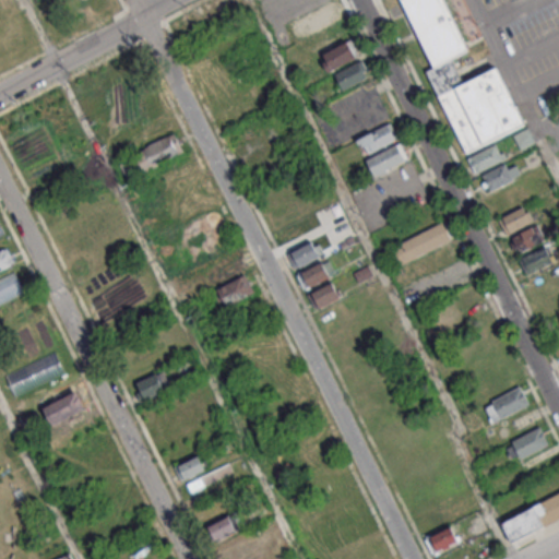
[(441,0),(467,51),(433,69),(399,0),(441,0)]
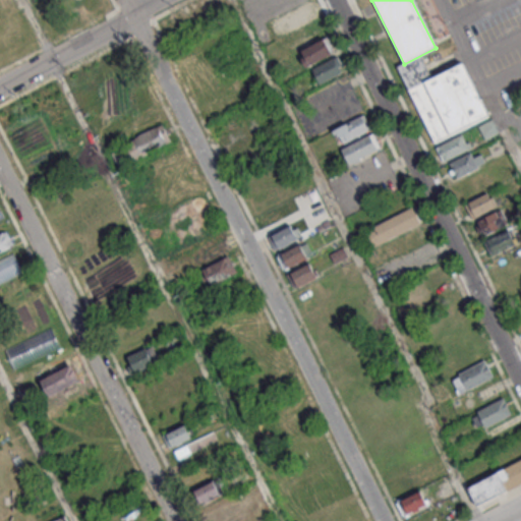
[(300,50),(326,38),(334,53),(308,66),(300,50)]
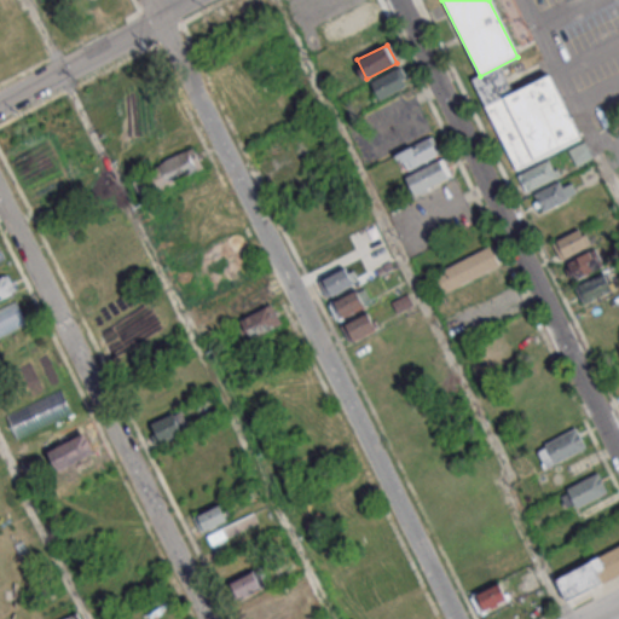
[(582,139),(516,169),(474,79),(480,76),(502,67),(514,93),(553,75),(582,139)]
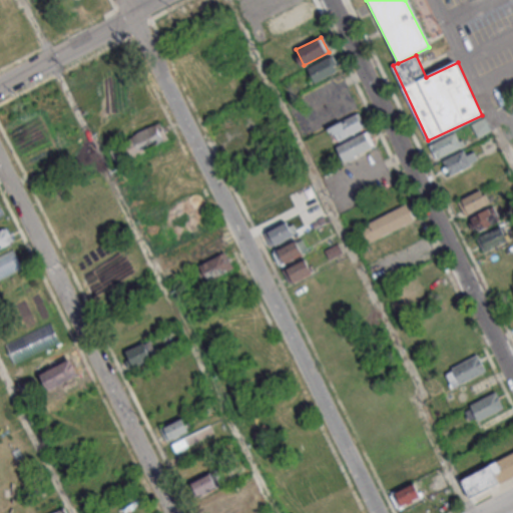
[(314,83),(307,67),(327,57),(335,72),(314,83)]
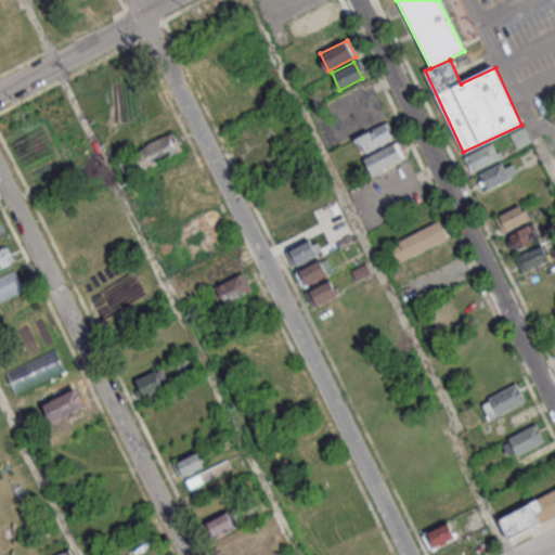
[(540,118),(544,128),(554,123),(554,119),(552,113),(540,118)]
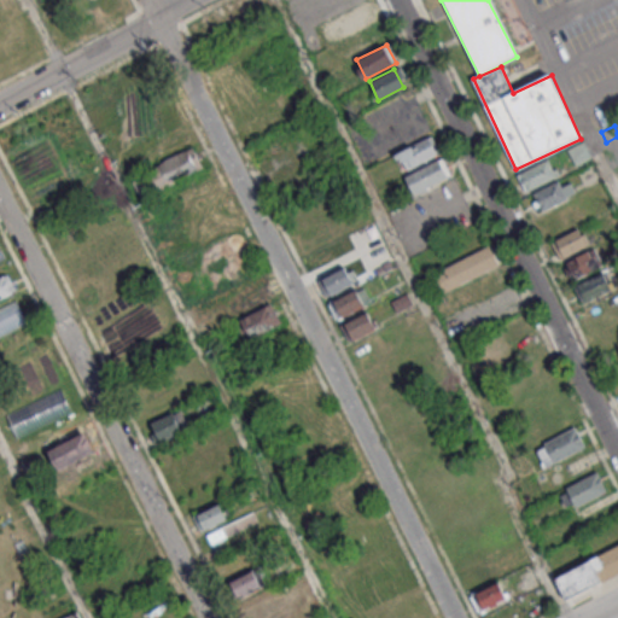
[(392,152),(431,133),(439,150),(401,169),(392,152)]
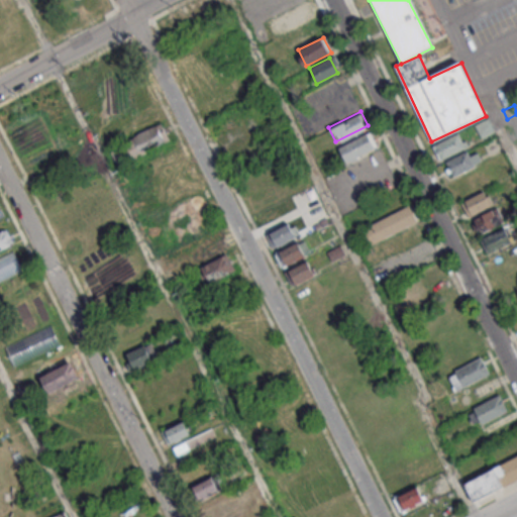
[(129,136),(163,119),(171,134),(137,151),(129,136)]
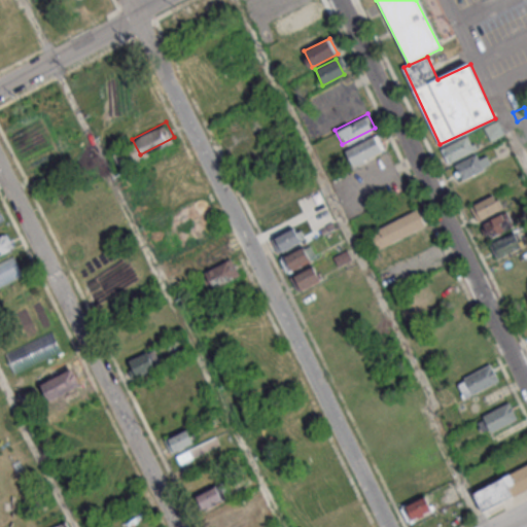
[(485,129),(491,142),(505,135),(498,121),(485,129)]
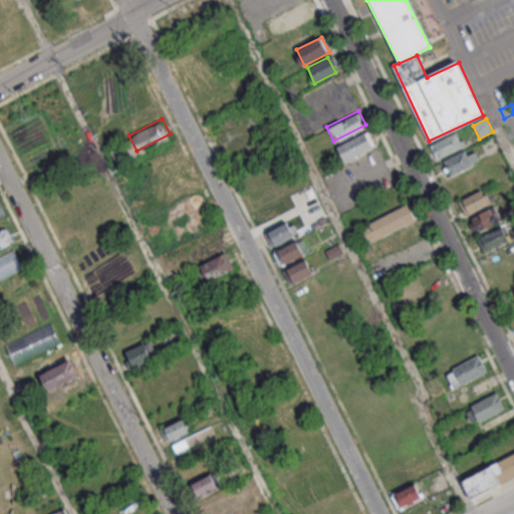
[(345,162),(337,147),(368,131),(376,145),(345,162)]
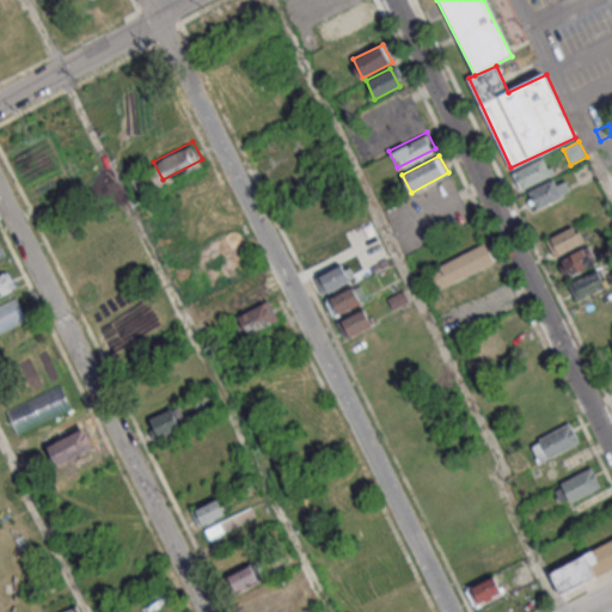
[(520,193),(557,175),(554,167),(550,170),(544,159),(512,175),(520,193)]
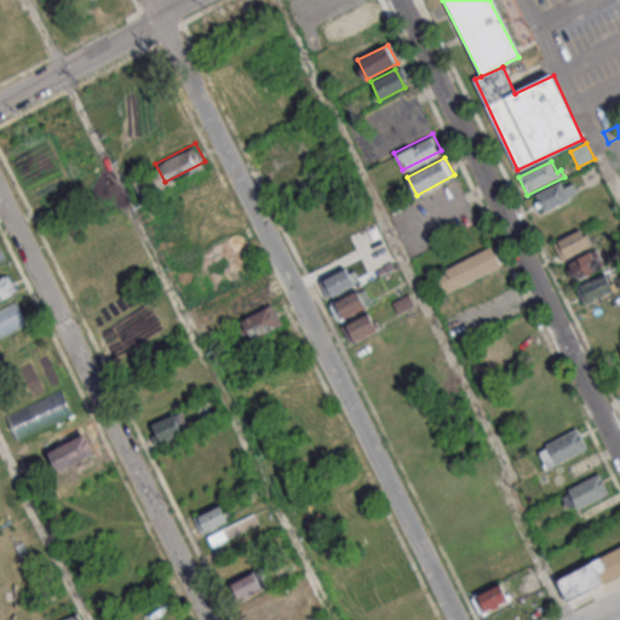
[(535,195),(545,213),(569,201),(568,199),(579,194),(573,184),(563,189),(561,183),(535,195)]
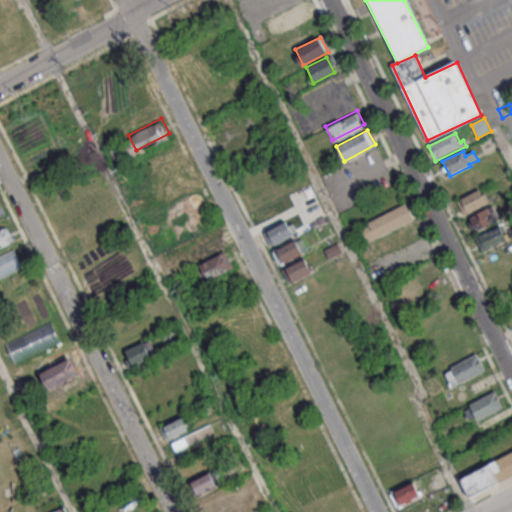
[(456,196),(479,187),(486,204),(463,213),(456,196)]
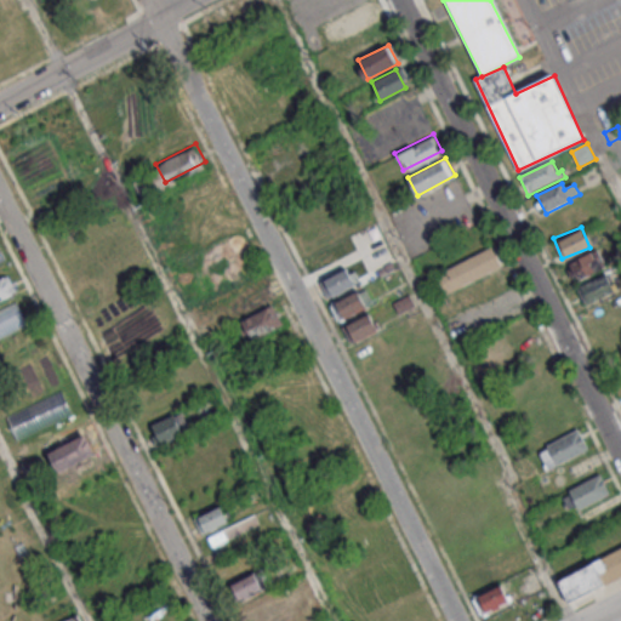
[(436,277),(491,248),(501,266),(445,295),(436,277)]
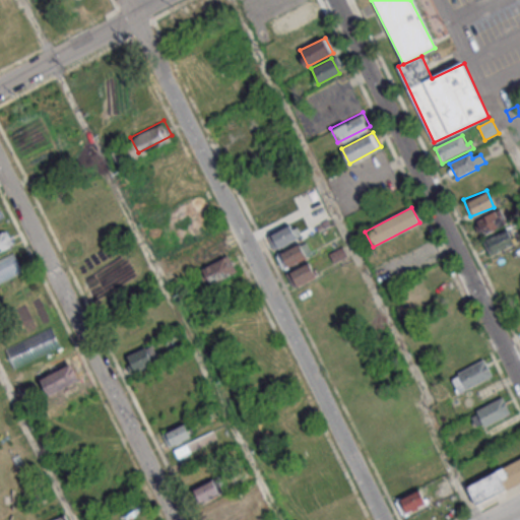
[(478,233),(472,221),(500,208),(505,219),(478,233)]
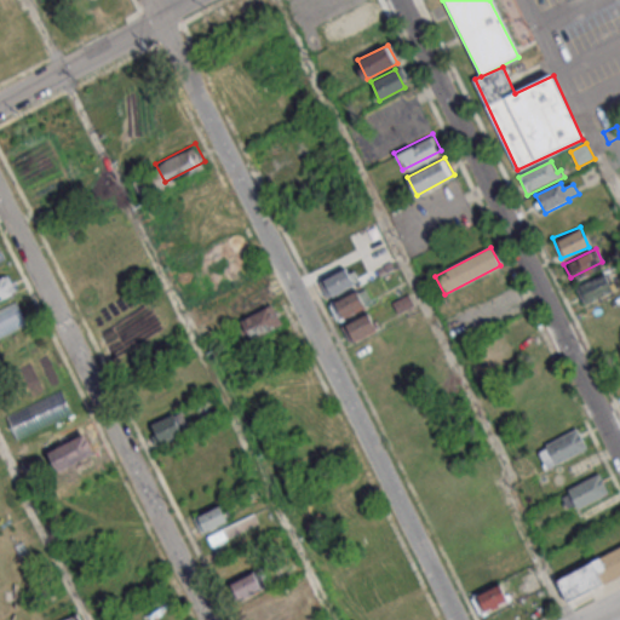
[(319,282),(345,269),(354,285),(328,299),(319,282)]
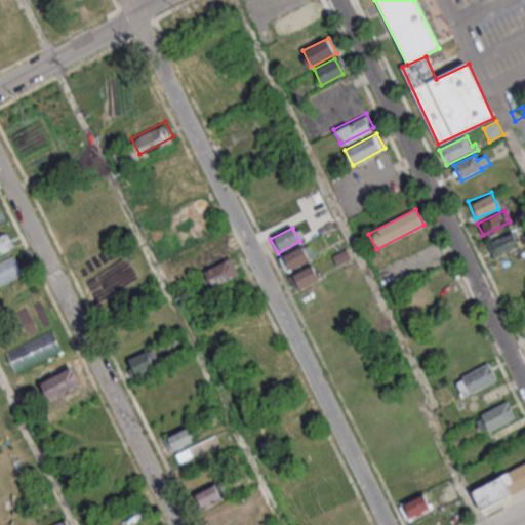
[(0,234),(6,231),(14,246),(0,253),(0,234)]
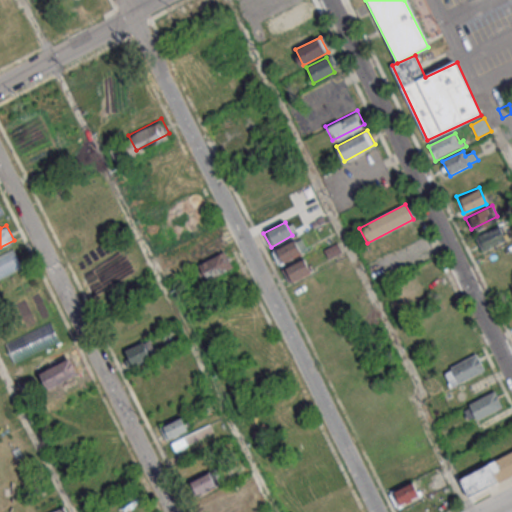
[(486,251),(479,237),(501,226),(508,239),(486,251)]
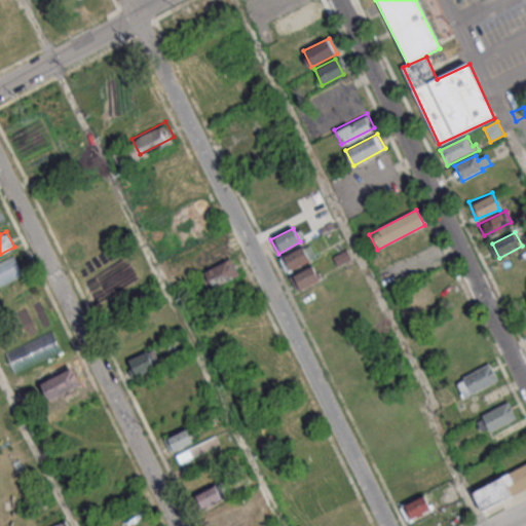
[(195,253),(203,269),(227,257),(219,240),(195,253)]
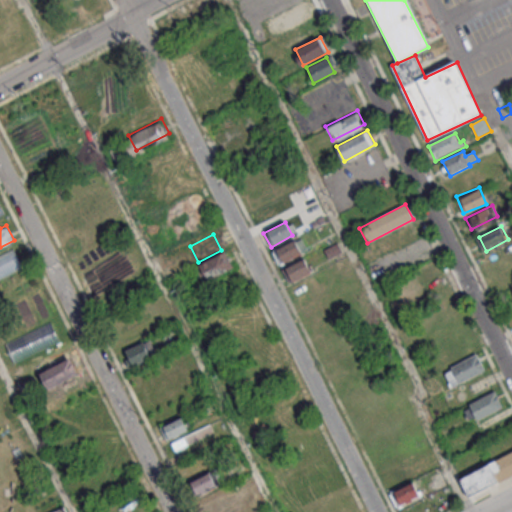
[(281,266),(274,251),(294,240),(302,255),(281,266)]
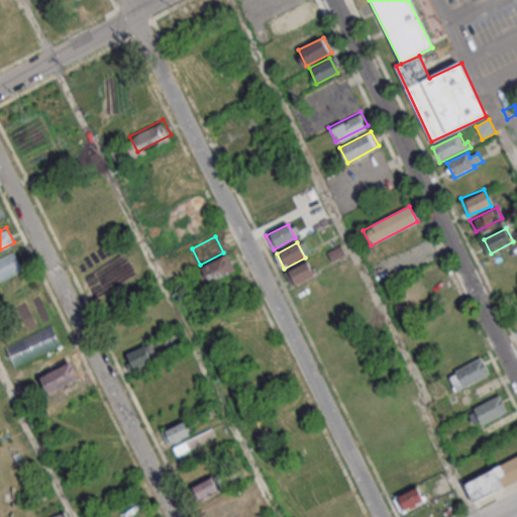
[(0,256),(0,281),(23,271),(14,251),(0,256)]
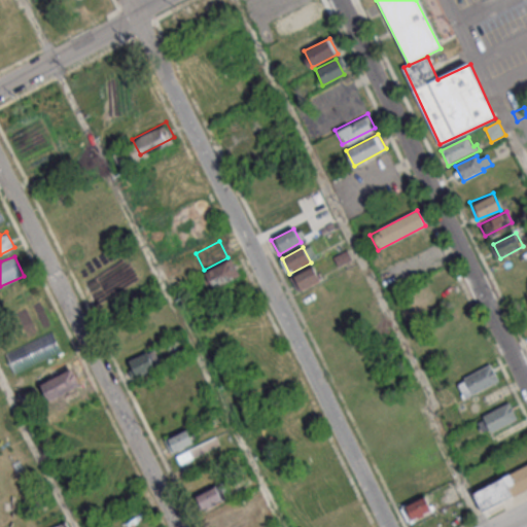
[(213,288),(204,273),(233,257),(241,274),(213,288)]
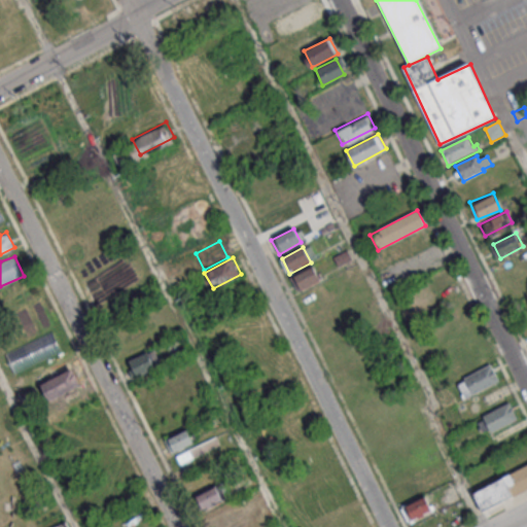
[(290,278),(297,292),(320,280),(313,267),(290,278)]
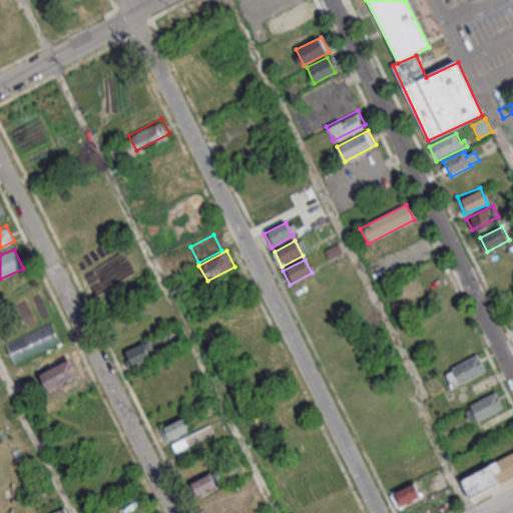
[(125,352),(145,341),(153,357),(132,367),(125,352)]
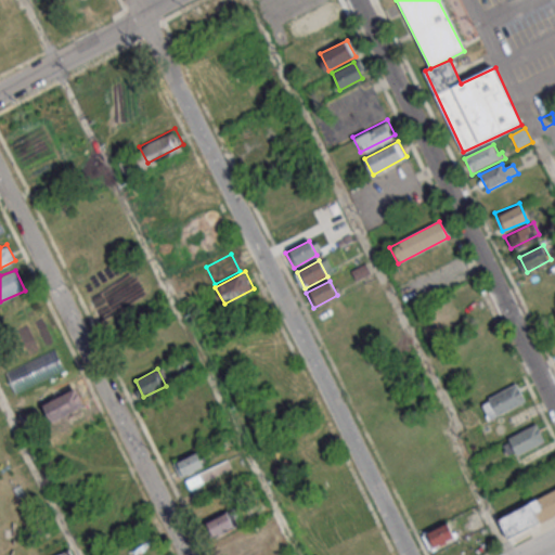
[(488,397),(517,384),(526,402),(497,415),(488,397)]
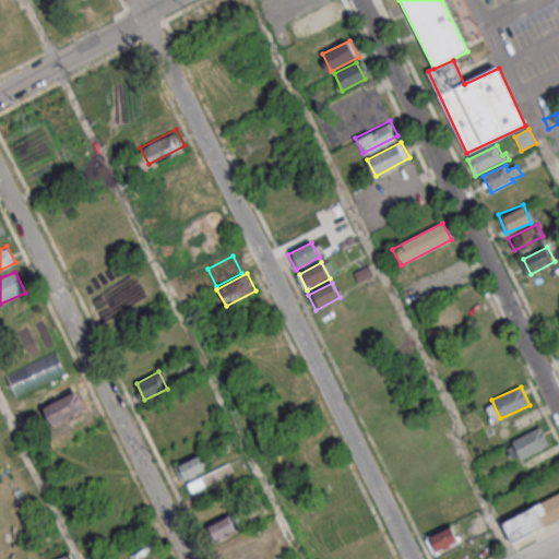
[(43,406),(80,388),(88,405),(51,424),(43,406)]
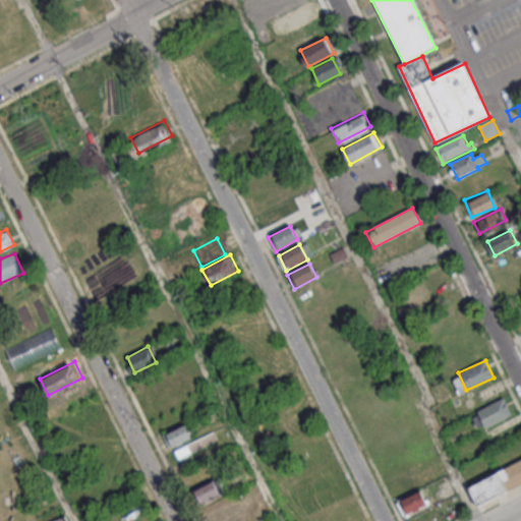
[(477,411),(503,398),(511,414),(484,427),(477,411)]
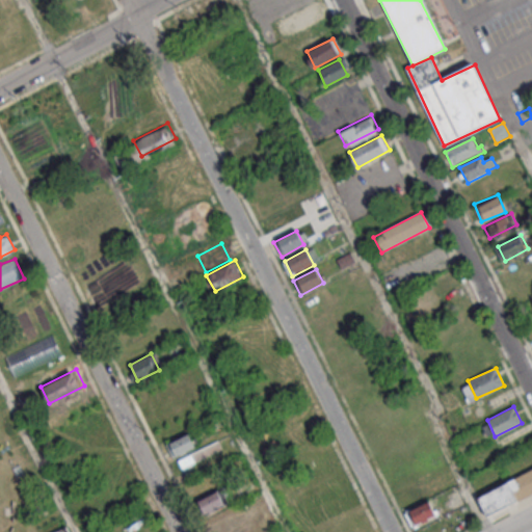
[(168,441),(187,431),(195,448),(176,457),(168,441)]
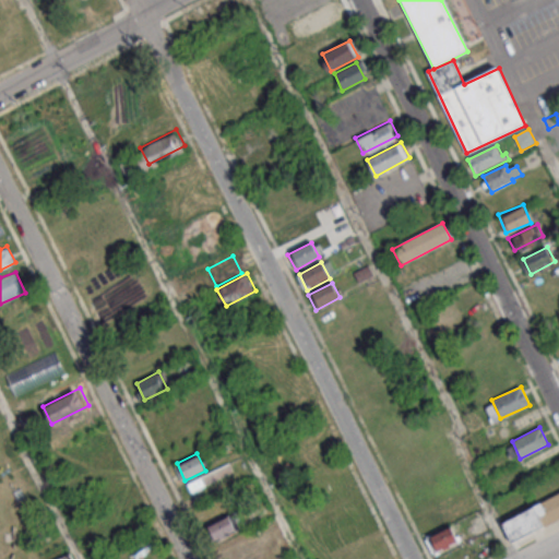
[(503,522),(558,491),(558,519),(514,544),(503,522)]
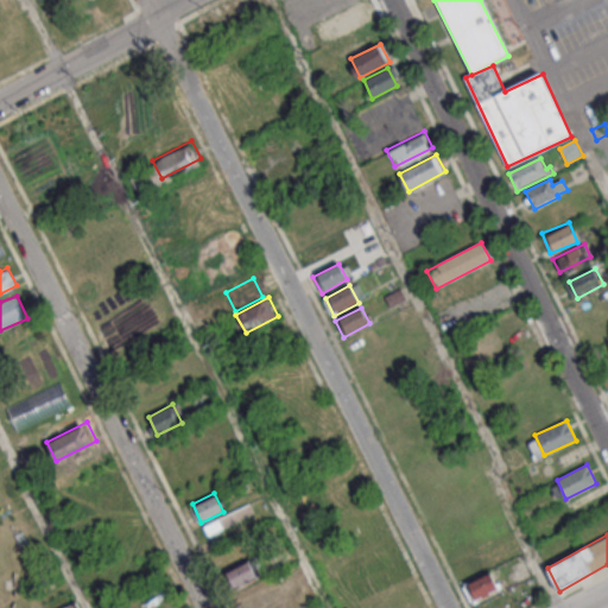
[(225,572),(253,558),(261,575),(233,589),(225,572)]
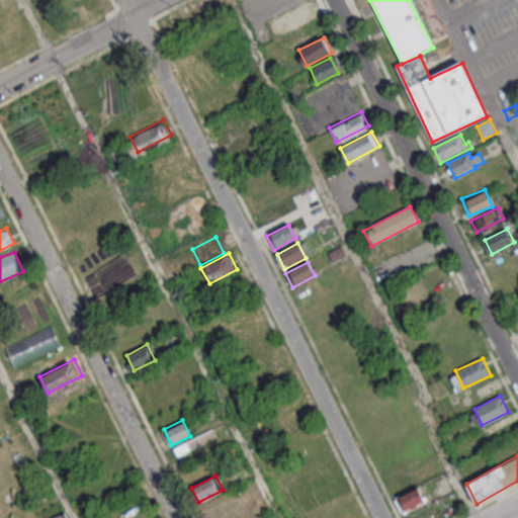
[(398,496),(417,487),(424,501),(405,511),(398,496)]
